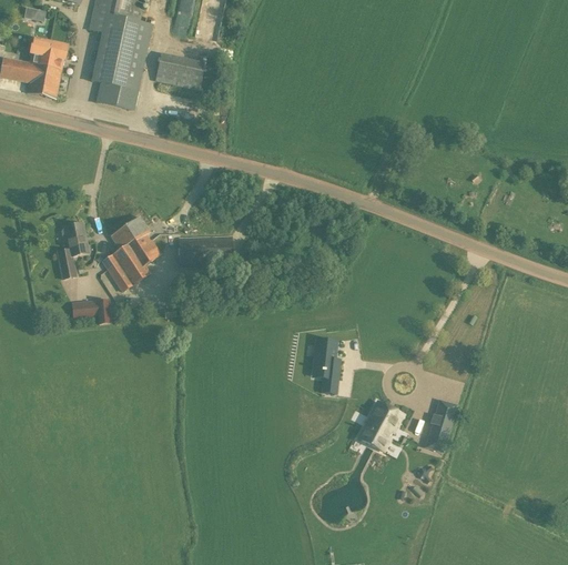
[(36,0),(36,2),(75,10),(78,0),(36,0)]
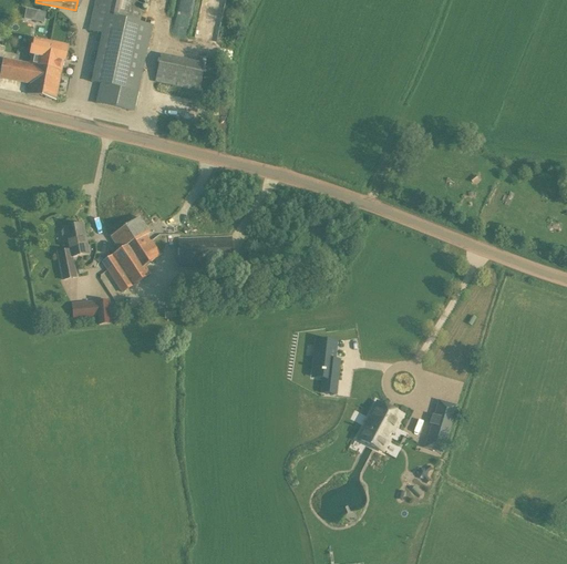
[(138,20),(142,0),(94,0),(89,29),(102,31),(135,39),(138,20)]
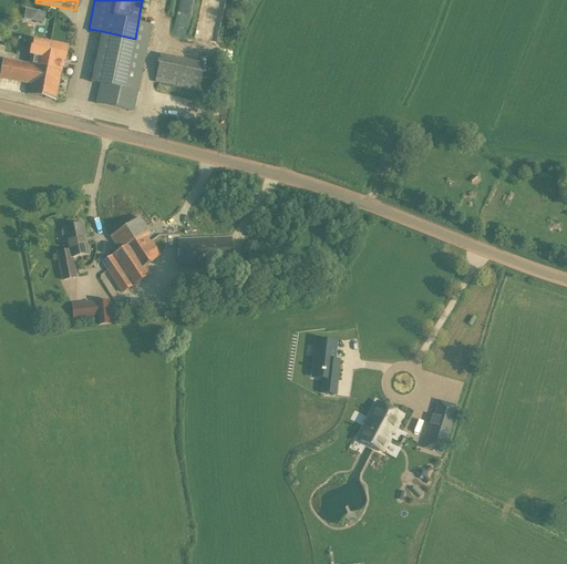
[(39,9),(37,19),(43,20),(45,10),(39,9)]
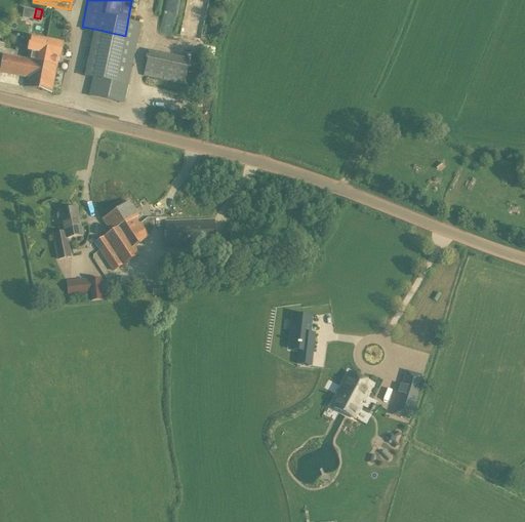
[(137,21),(128,18),(125,36),(94,29),(85,74),(92,75),(88,93),(124,101),(140,26),(140,21),(137,21)]
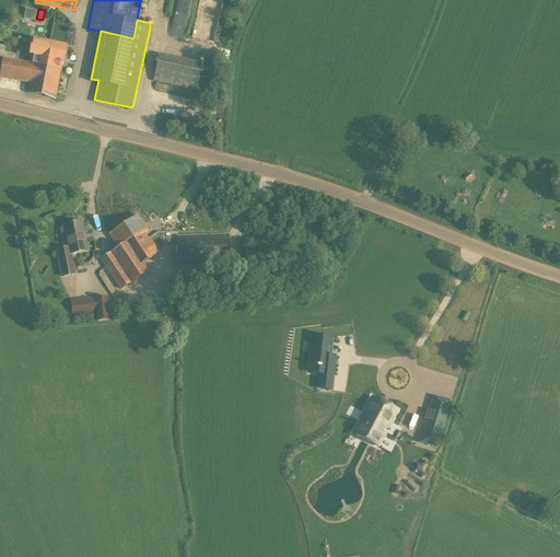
[(63,58),(67,44),(33,36),(30,51),(31,51),(30,60),(2,55),(0,68),(0,74),(27,80),(25,90),(56,96),(60,67),(62,58),(63,58)]
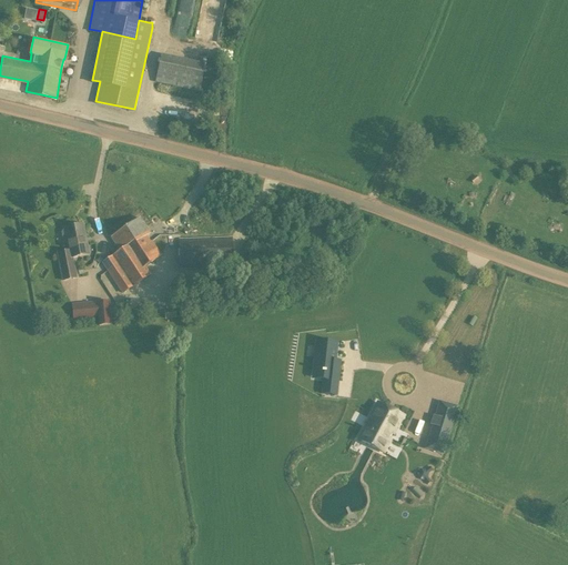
[(199,89),(205,61),(161,51),(155,79),(199,89)]
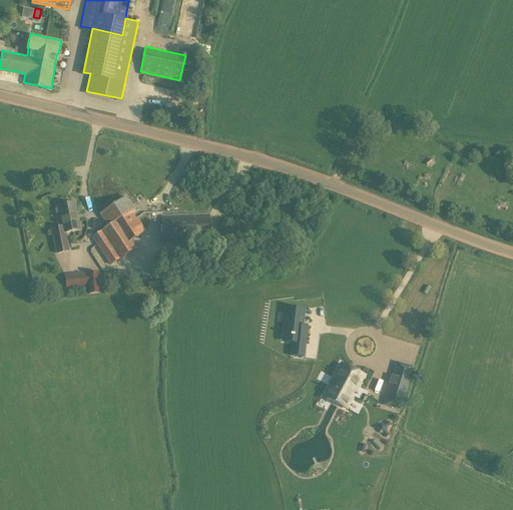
[(110,262),(135,244),(130,237),(145,227),(133,210),(135,208),(125,194),(99,211),(107,224),(92,234),(94,237),(92,239),(97,246),(99,245),(110,262)]
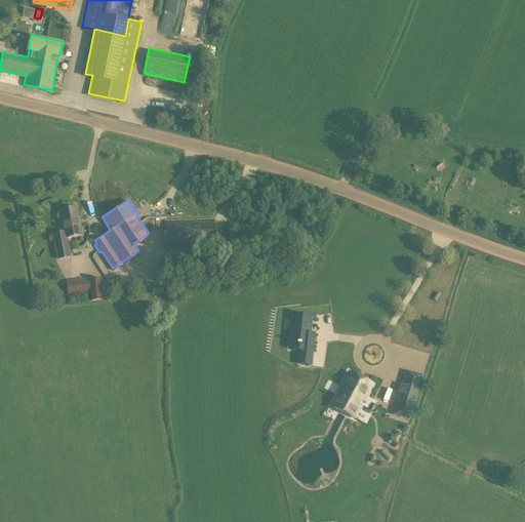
[(63,229),(65,236),(68,236),(82,233),(77,204),(58,208),(59,210),(57,210),(56,212),(57,218),(59,221),(62,221),(63,229)]
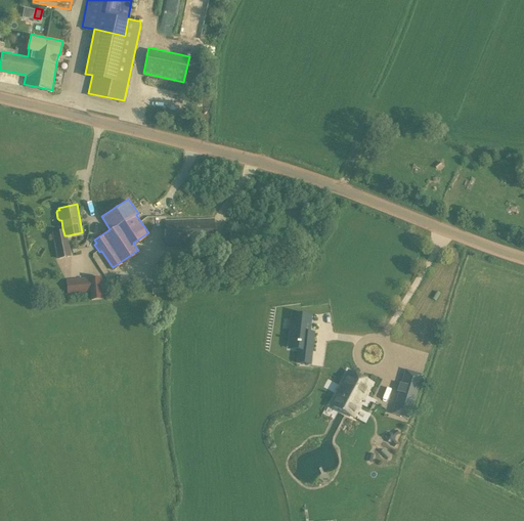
[(71,254),(68,235),(64,235),(62,228),(52,230),(57,257),(71,254)]
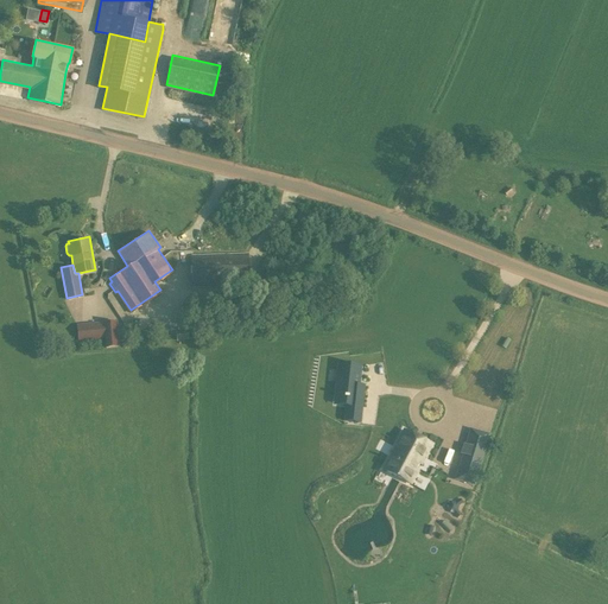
[(105,345),(119,344),(119,343),(119,336),(116,318),(103,319),(76,322),(77,338),(103,336),(103,337),(105,344),(105,345)]
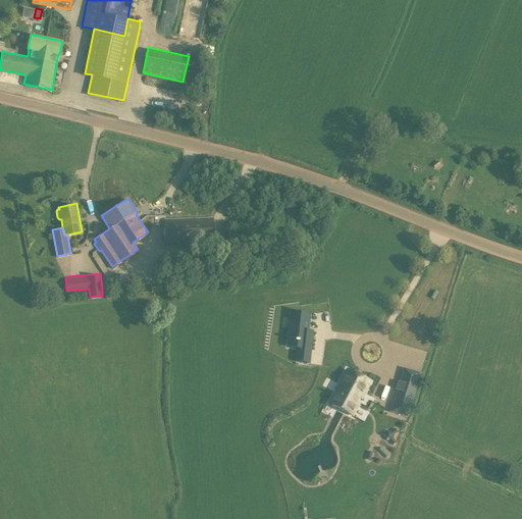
[(364,315),(369,319),(375,308),(369,305),(364,315)]
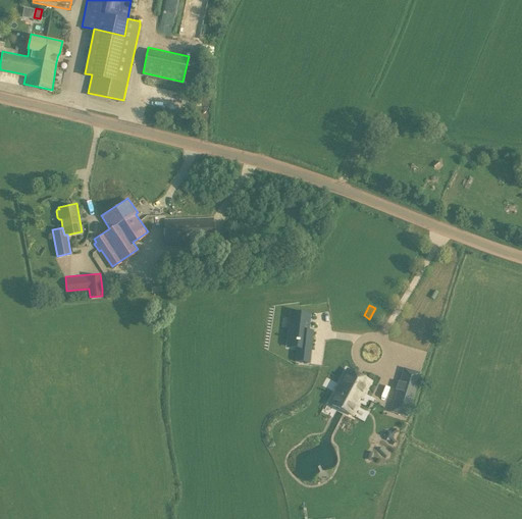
[(291,319),(291,346),(304,346),(304,352),(314,352),(314,333),(309,333),(309,319),(291,319)]
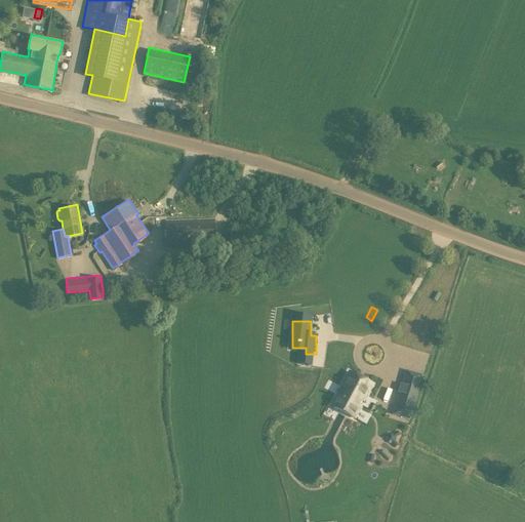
[(398,353),(401,348),(391,342),(388,347),(398,353)]
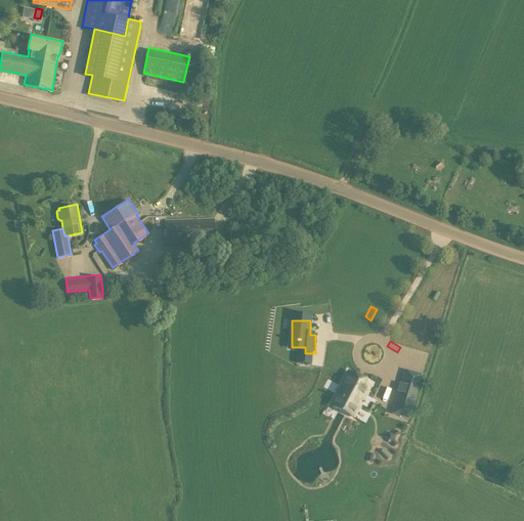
[(337,391),(331,402),(354,415),(372,381),(362,377),(361,379),(356,376),(357,374),(348,368),(341,384),(344,385),(340,393),(337,391)]
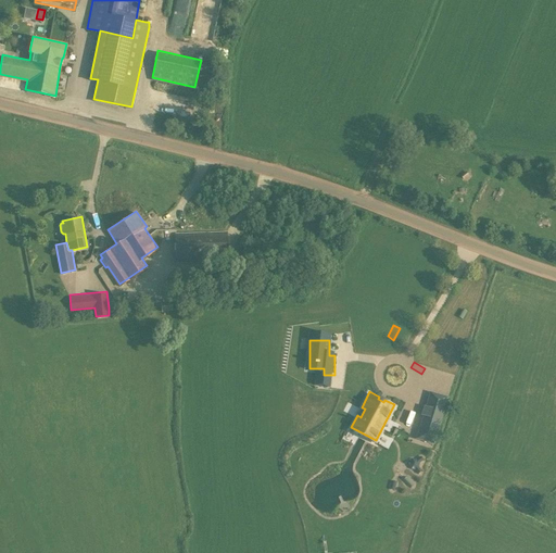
[(424,414),(420,425),(427,427),(424,438),(433,441),(444,409),(427,403),(426,404),(425,404),(422,413),(424,414)]
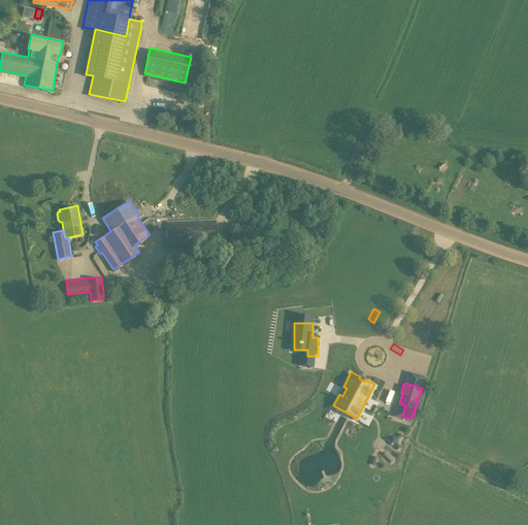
[(388,435),(388,439),(390,444),(394,444),(397,448),(400,445),(398,441),(398,437),(402,434),(399,430),(395,433),(392,433),(388,435)]
